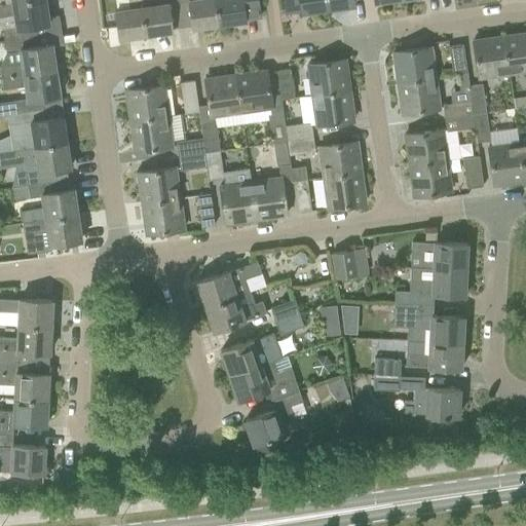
[(45,0),(26,0),(0,4),(0,23),(4,28),(5,40),(40,35),(38,25),(49,24),(45,0)]
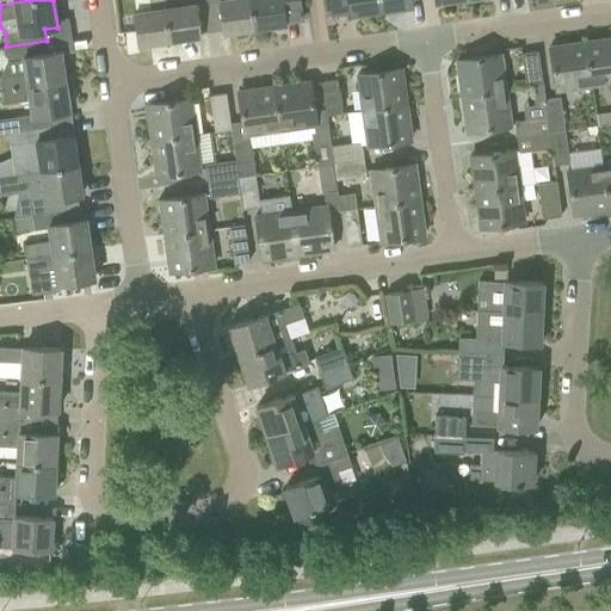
[(164,0),(149,0),(152,10),(134,12),(139,44),(170,41),(164,0)]
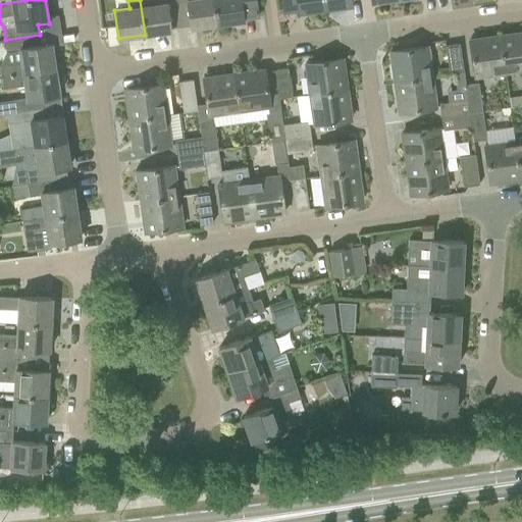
[(140,0),(145,35),(171,31),(170,24),(180,22),(177,0),(140,0)]
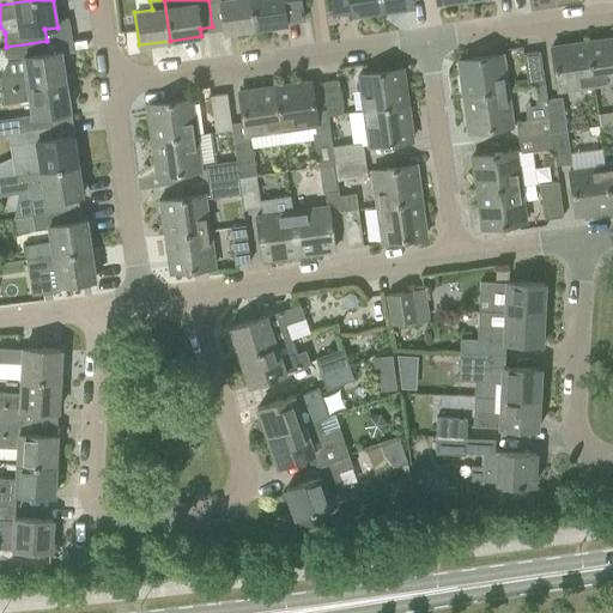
[(225,32),(255,28),(252,0),(208,0),(212,26),(224,25),(225,32)]
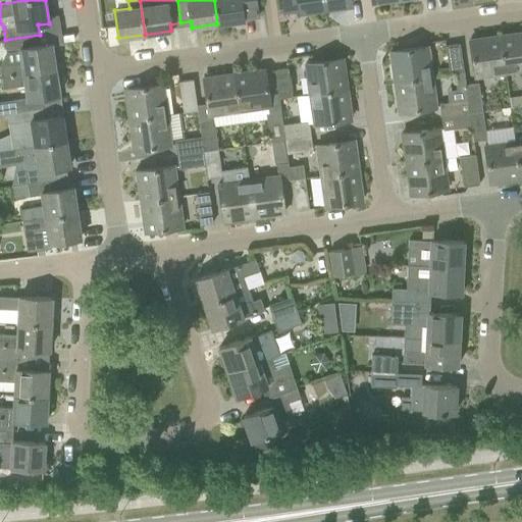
[(214,0),(217,23),(245,20),(244,18),(259,16),(256,0),(214,0)]
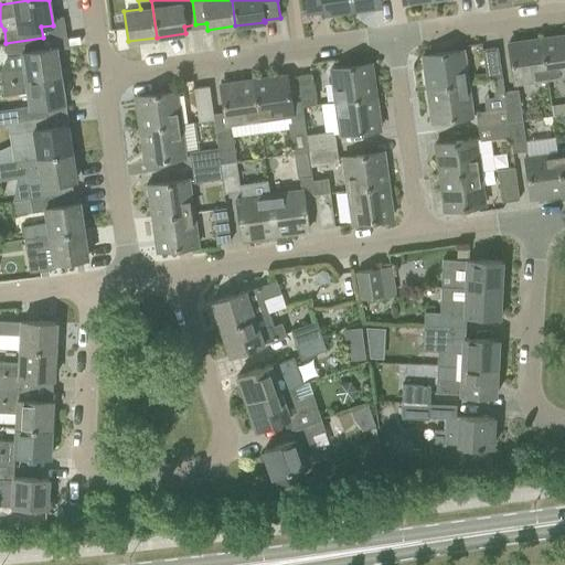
[(306,0),(308,13),(323,11),(324,13),(352,9),(351,0),(306,0)]
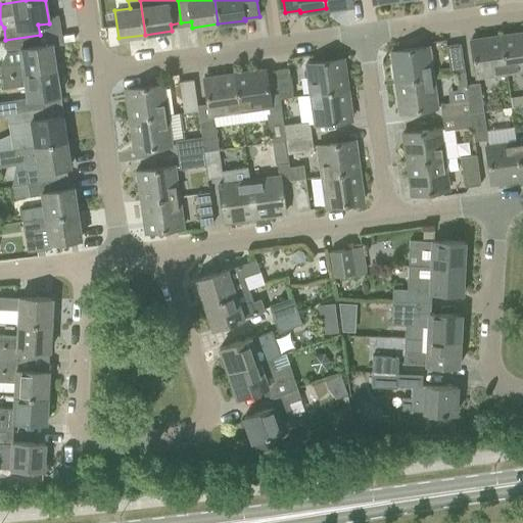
[(325,0),(326,8),(352,4),(351,0),(325,0)]
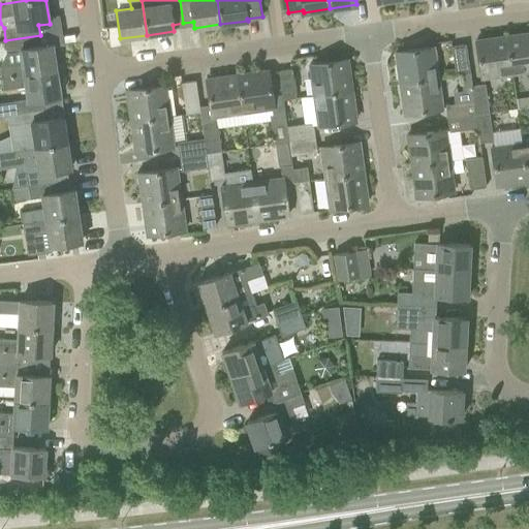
[(528,33),(507,36),(512,73),(528,70),(528,33)]
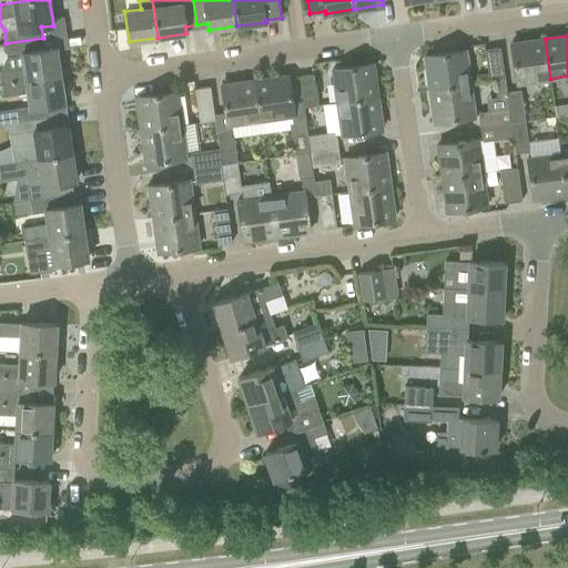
[(44,49),(43,38),(6,43),(8,57),(0,71),(2,84),(61,75),(57,48),(44,49)]
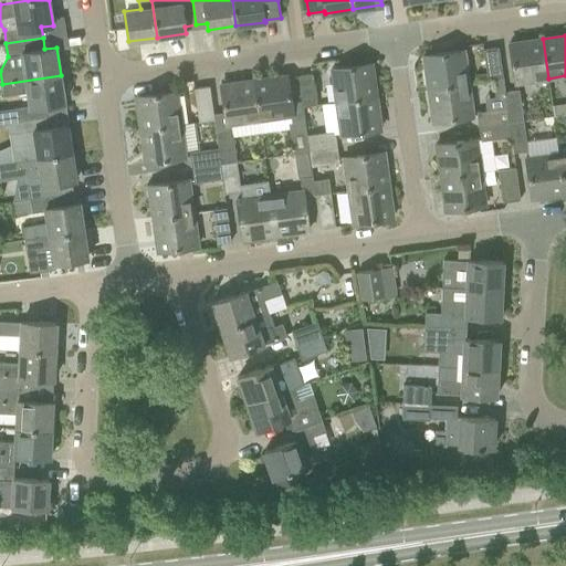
[(548,79),(543,39),(510,43),(516,83),(548,79)]
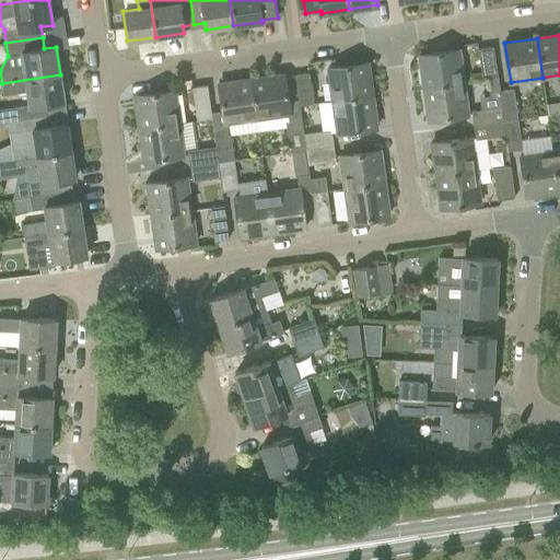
[(474,80),(489,78),(498,77),(497,68),(493,46),(478,49),(481,70),(473,71),(474,80)]
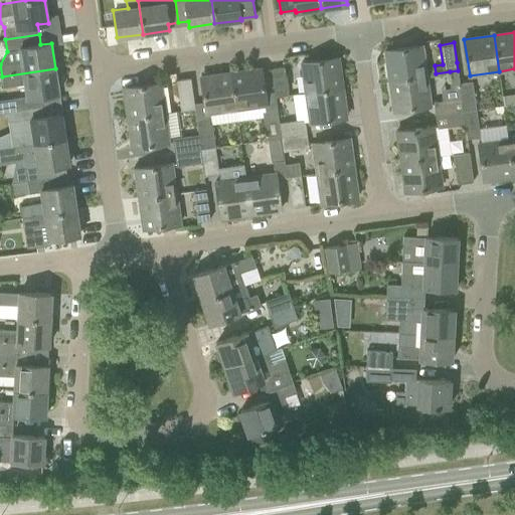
[(385,50),(390,80),(425,75),(421,45),(385,50)]
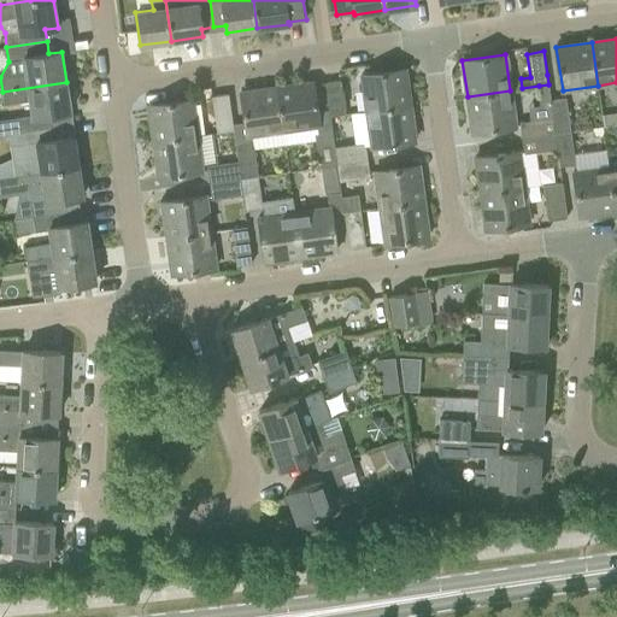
[(362,75),(366,112),(410,106),(405,69),(362,75)]
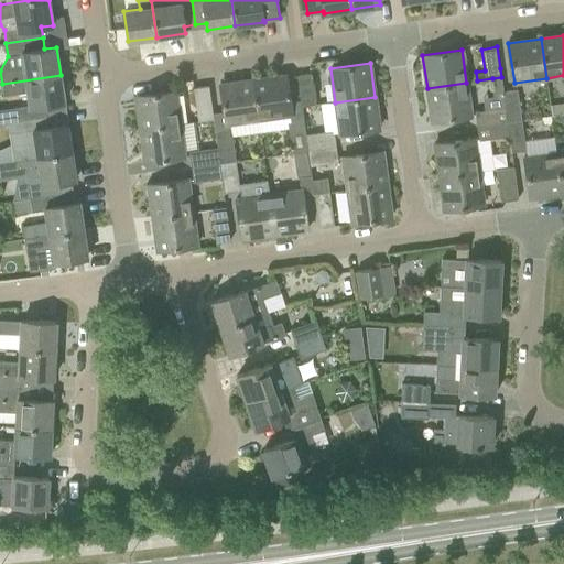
[(301,100),(302,107),(316,104),(315,96),(312,74),(297,76),(301,100)]
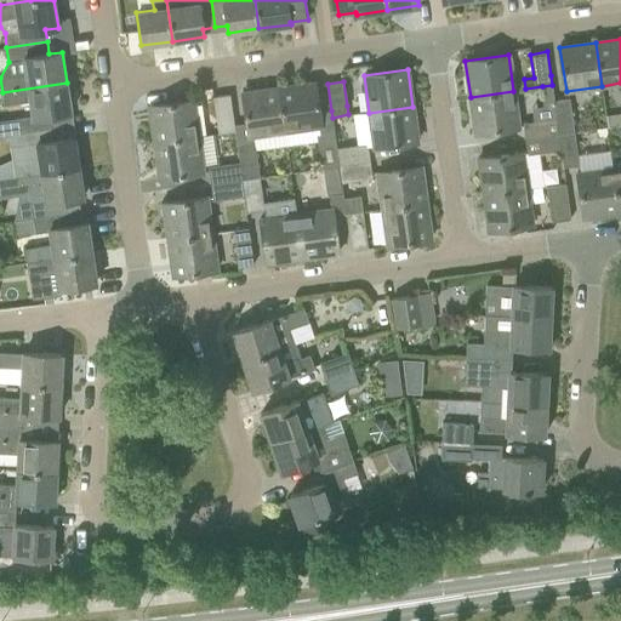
[(17,119),(18,134),(52,127),(51,115),(70,113),(67,83),(3,92),(5,104),(30,101),(33,117),(17,119)]
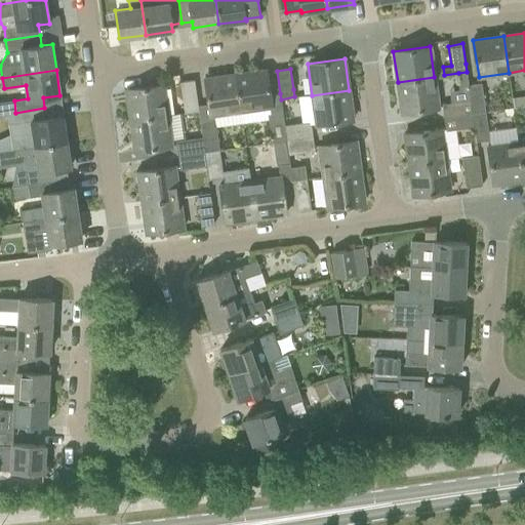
[(272,142),(287,139),(285,125),(281,99),(280,93),(270,95),(267,70),(235,74),(241,113),(242,123),(269,119),(272,142)]
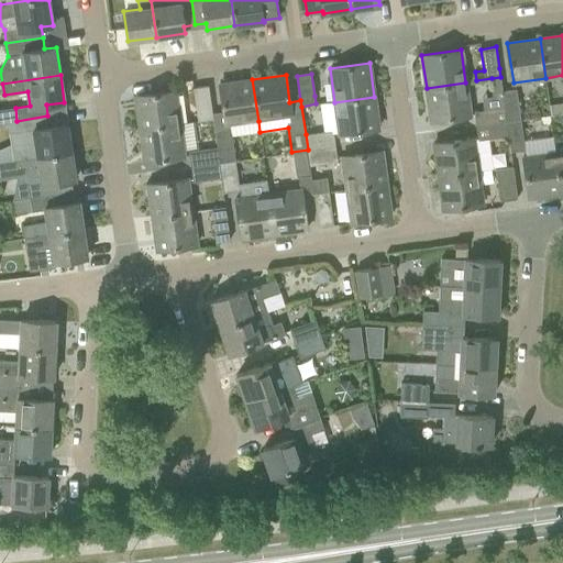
[(473,111),(475,125),(507,122),(503,91),(500,77),(492,78),(494,98),(483,99),(484,110),(473,111)]
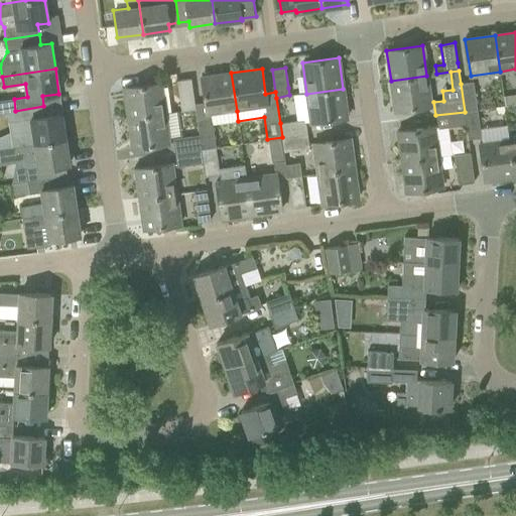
[(213,115),(237,111),(231,73),(202,78),(205,103),(195,104),(196,109),(197,117),(213,115)]
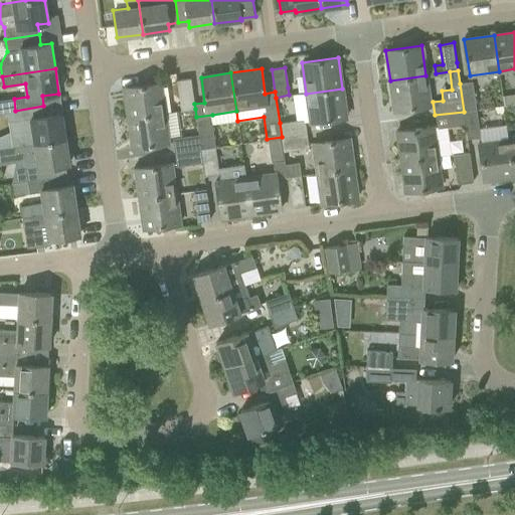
[(425,75),(390,80),(394,111),(431,107),(425,75)]
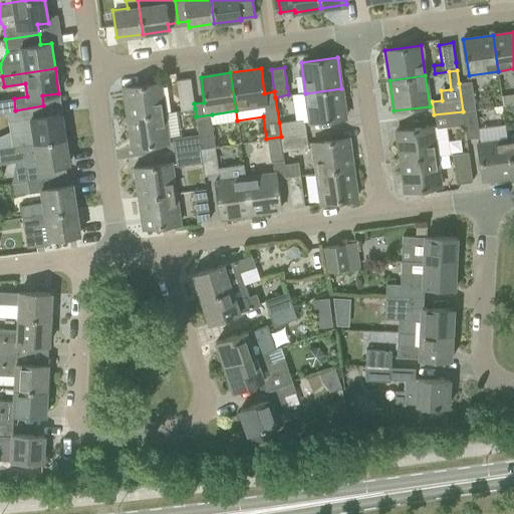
[(177,80),(180,100),(181,110),(195,108),(194,103),(191,78),(177,80)]
